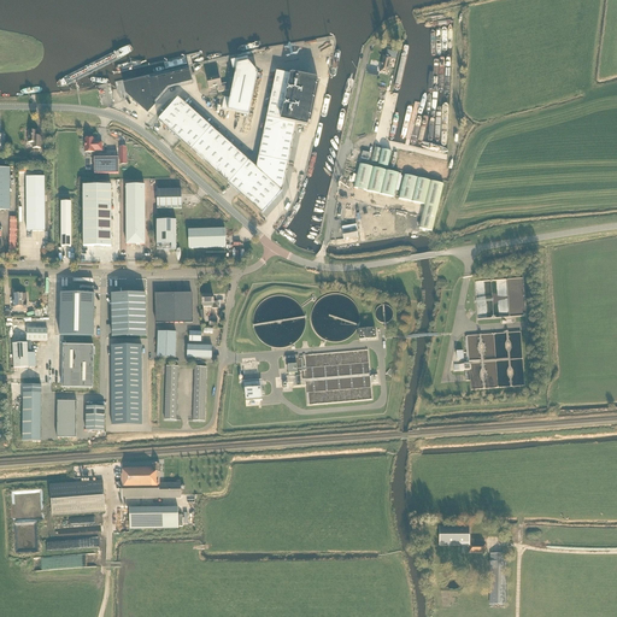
[(392,58),(393,53),(389,52),(389,53),(385,52),(380,74),(387,75),(391,58),(392,58)]
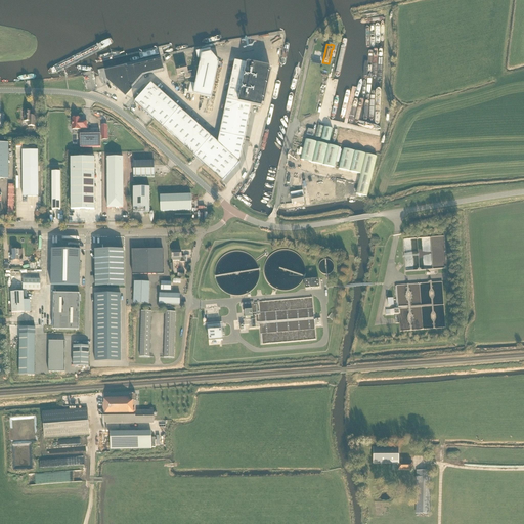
[(211,98),(219,62),(211,53),(210,49),(197,52),(198,59),(201,59),(195,84),(190,83),(188,93),(211,98)]
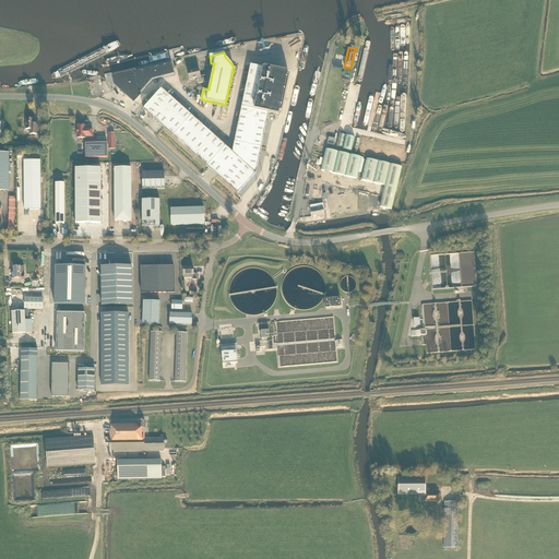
[(171,64),(142,71),(146,87),(152,81),(175,75),(171,64)]
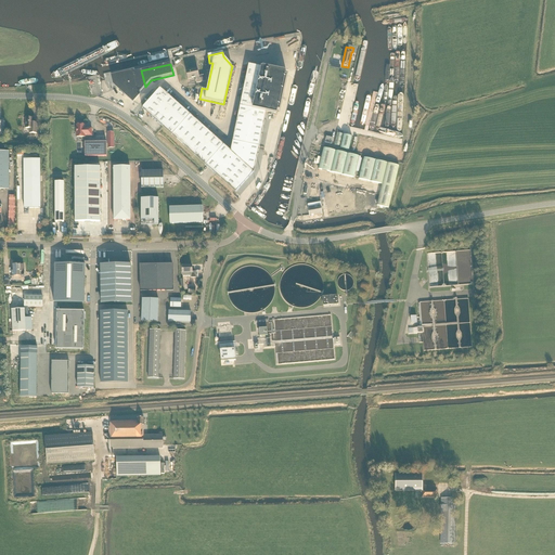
[(248,65),(231,152),(160,89),(142,108),(236,192),(254,172),(267,112),(276,115),(278,111),(280,112),(287,76),(285,76),(286,73),(285,73),(285,72),(262,67),(248,65)]
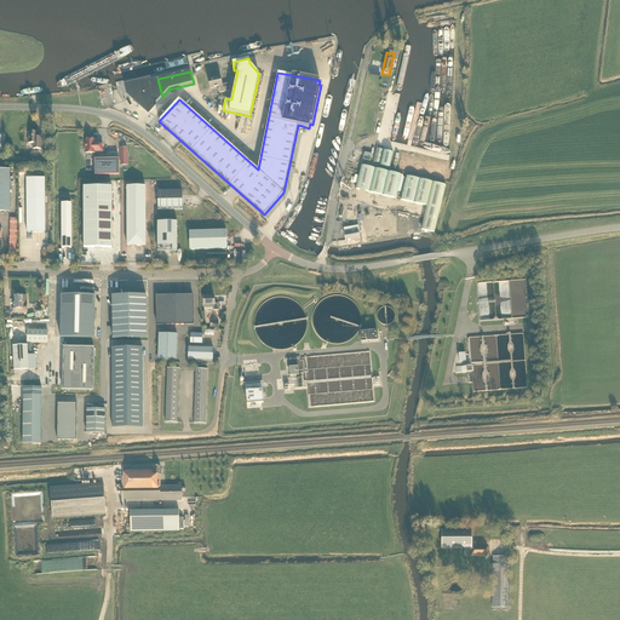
[(218,90),(219,93),(231,91),(229,84),(223,85),(220,78),(208,80),(210,90),(219,87),(220,90),(218,90)]
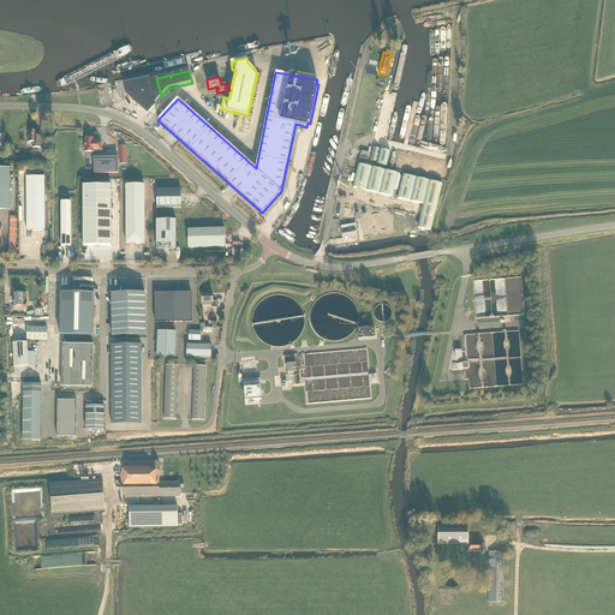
[(154,103),(161,96),(156,78),(148,81),(147,79),(124,85),(126,94),(148,113),(154,105),(154,103)]
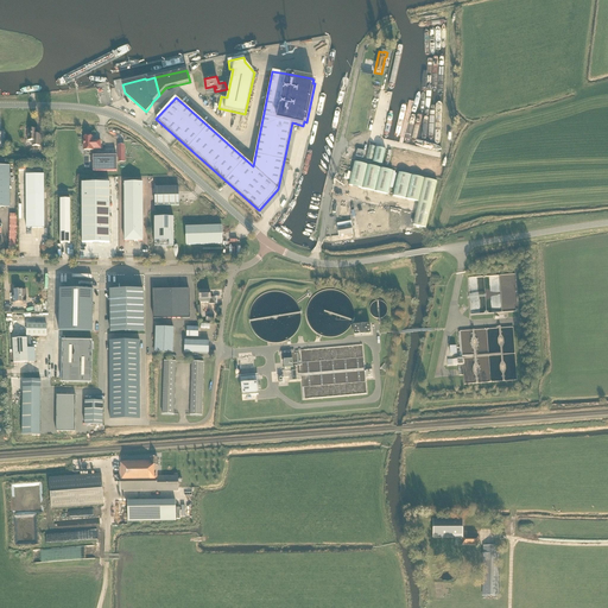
[(40,146),(42,138),(37,138),(37,130),(29,130),(27,141),(32,141),(32,146),(40,146)]
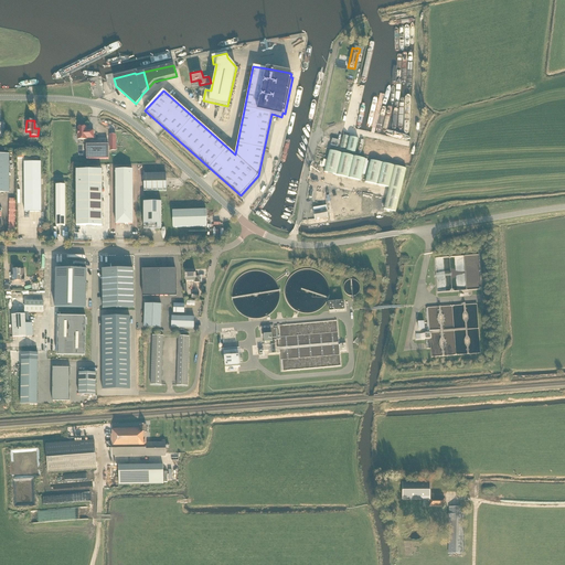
[(86,131),(86,128),(78,128),(78,140),(86,140),(86,139),(94,138),(94,131),(86,131)]
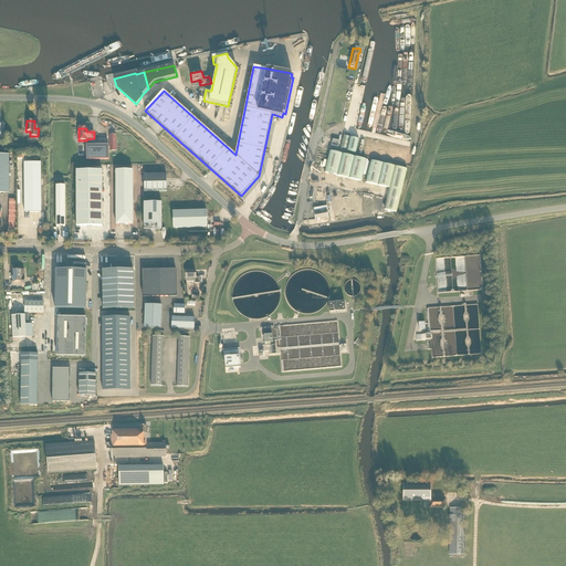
[(350,137),(347,152),(356,153),(359,139),(350,137)]
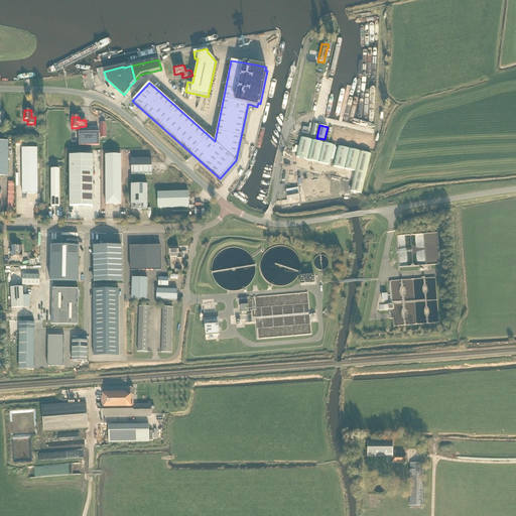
[(79,133),(79,146),(99,146),(99,133),(79,133)]
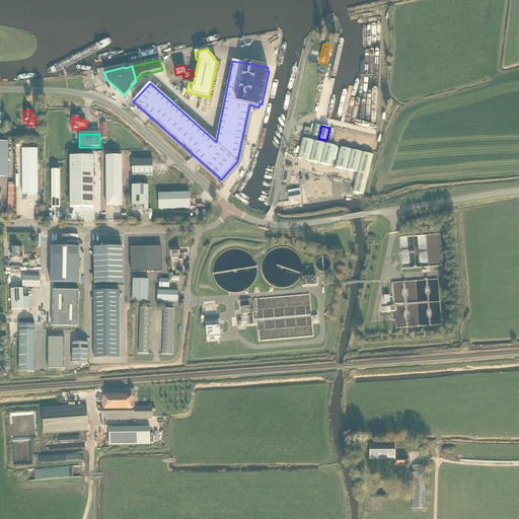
[(336,147),(303,139),(300,148),(299,154),(298,159),(330,166),(336,147)]
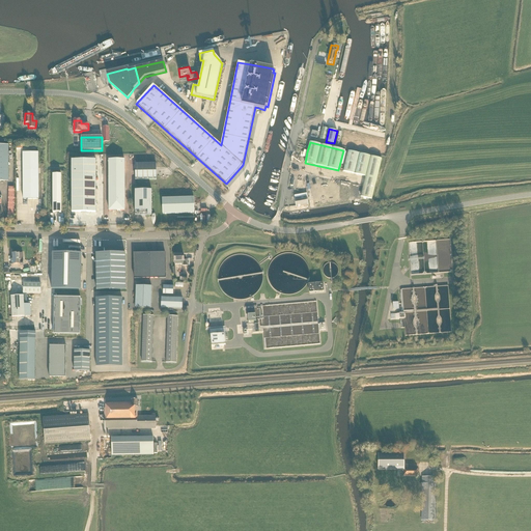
[(371,200),(382,159),(348,151),(343,171),(366,176),(361,197),(371,200)]
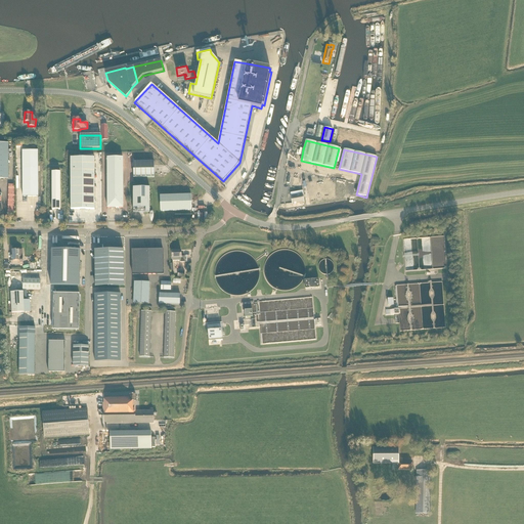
[(23,197),(38,197),(38,150),(23,150),(23,197)]
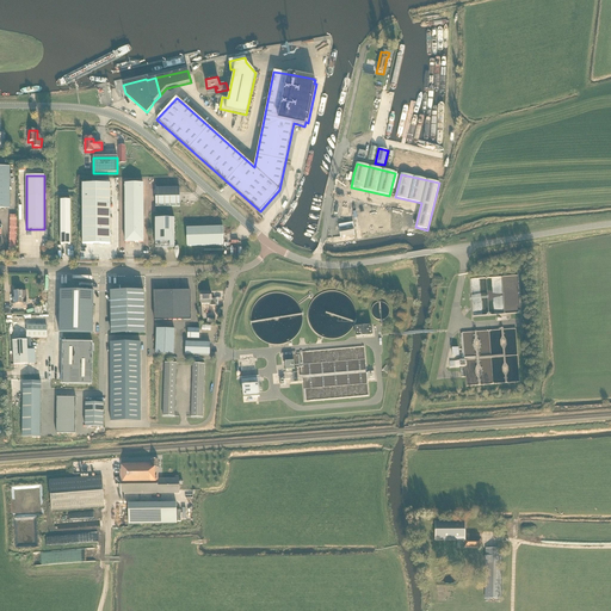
[(82,245),(111,245),(110,184),(82,185),(82,245)]
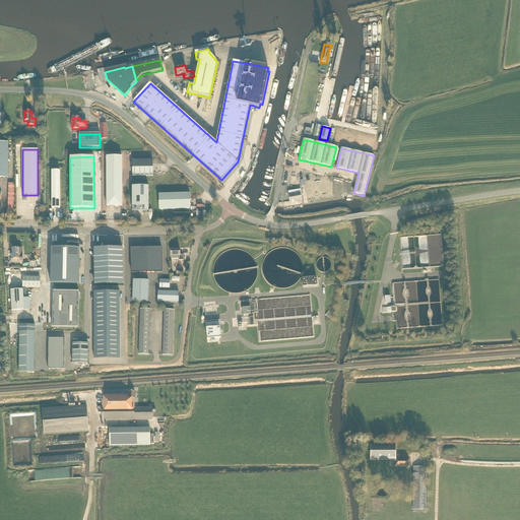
[(107,156),(107,207),(122,206),(122,156),(107,156)]
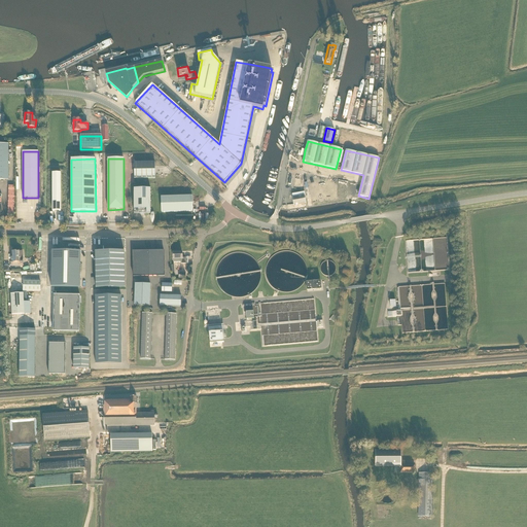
[(134,179),(155,178),(155,163),(134,163),(134,179)]
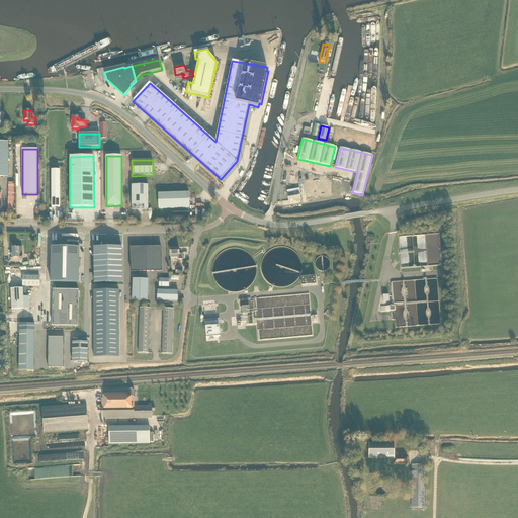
[(132,186),(132,210),(148,210),(148,185),(132,186)]
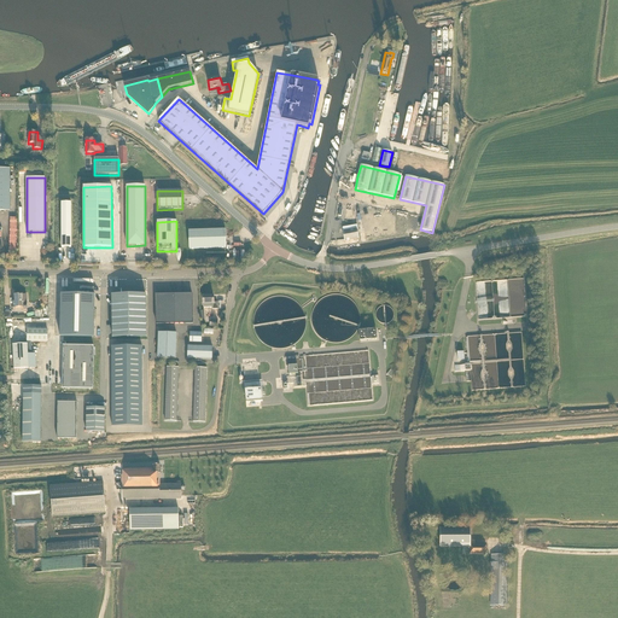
[(343,228),(343,231),(345,242),(359,239),(356,226),(343,228)]
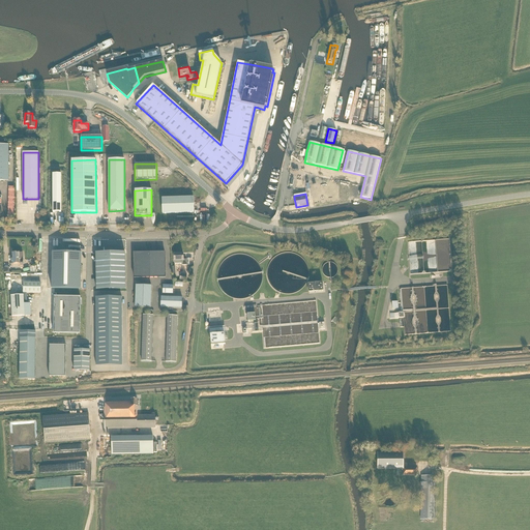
[(163,214),(194,213),(194,197),(163,198),(163,214)]
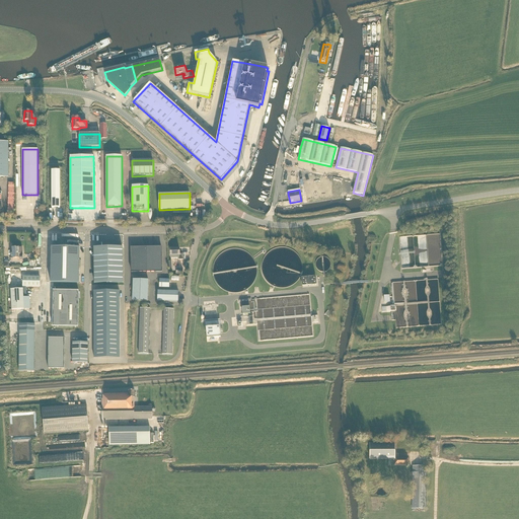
[(22,247),(19,248),(18,247),(12,248),(13,254),(11,254),(12,258),(11,258),(12,264),(20,263),(19,255),(22,255),(22,247)]
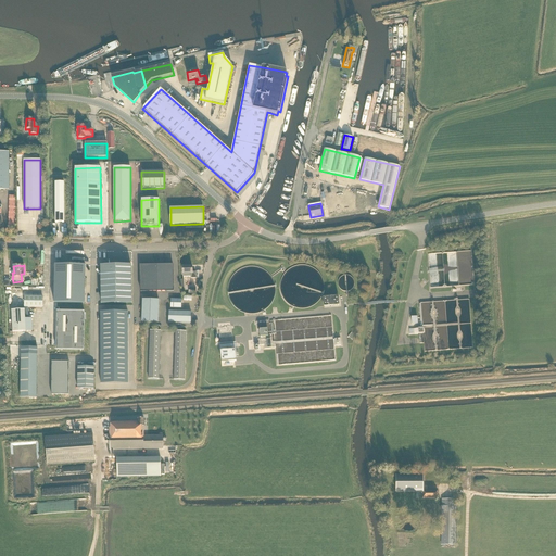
[(54,265),(54,303),(85,304),(85,266),(54,265)]
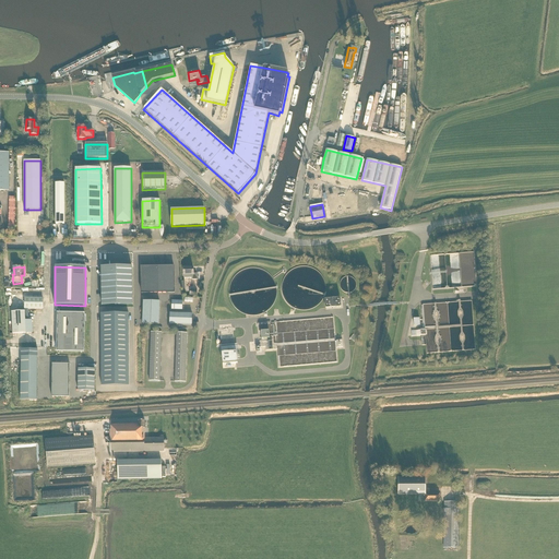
[(131,266),(100,266),(100,305),(131,305),(131,266)]
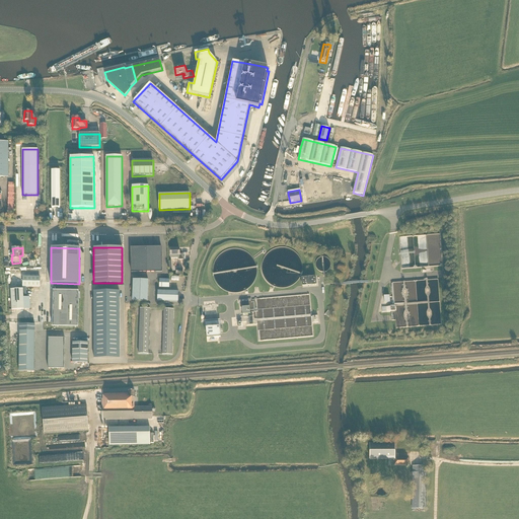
[(131,247),(131,273),(162,272),(161,247),(131,247)]
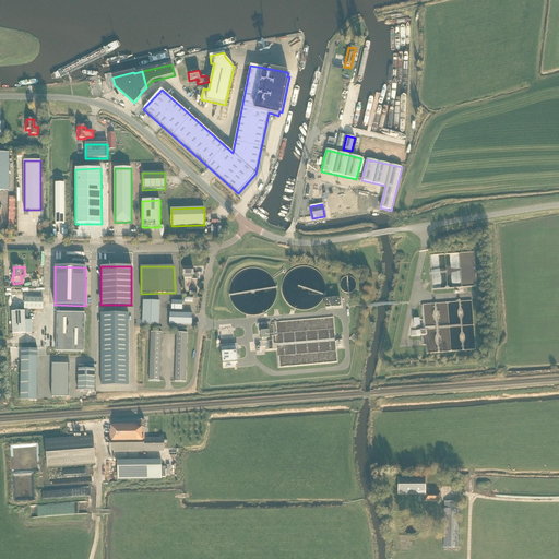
[(183,269),(183,275),(185,278),(192,278),(192,280),(198,280),(197,273),(194,274),(193,269),(183,269)]
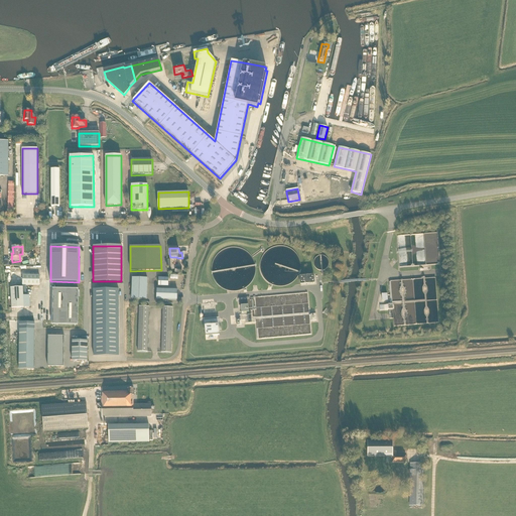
[(39,275),(23,275),(23,285),(39,285),(39,275)]
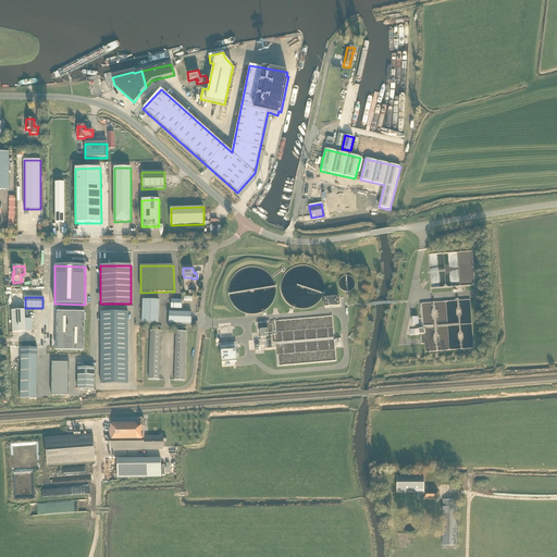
[(325,299),(325,307),(336,306),(335,298),(325,299)]
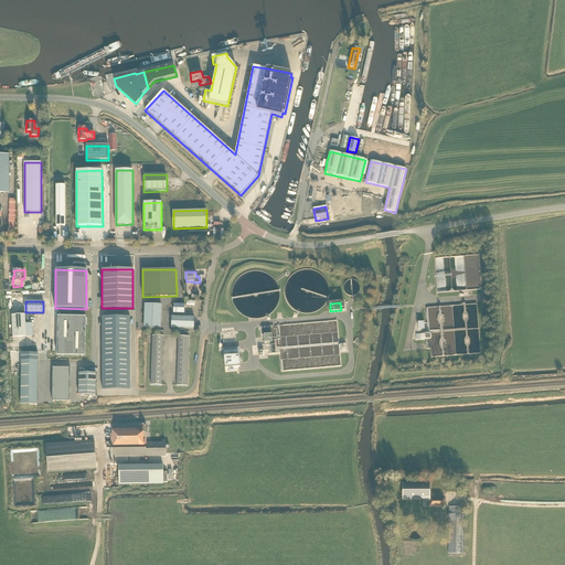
[(174,304),(174,313),(185,313),(185,304),(174,304)]
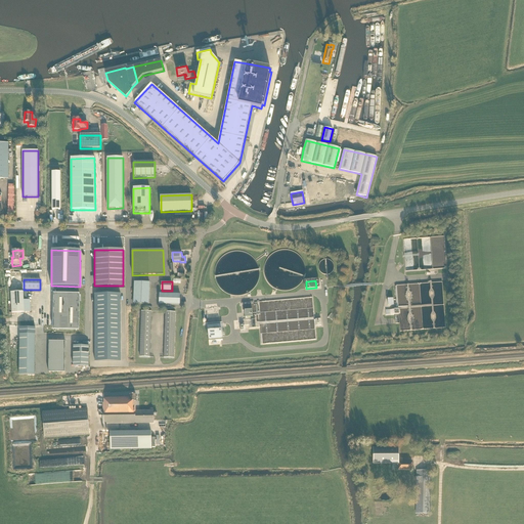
[(149,284),(134,282),(133,303),(149,304),(149,284)]
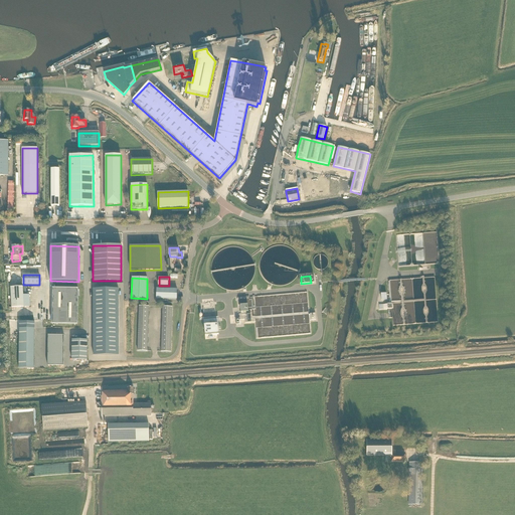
[(24,308),(23,287),(11,288),(12,308),(24,308)]
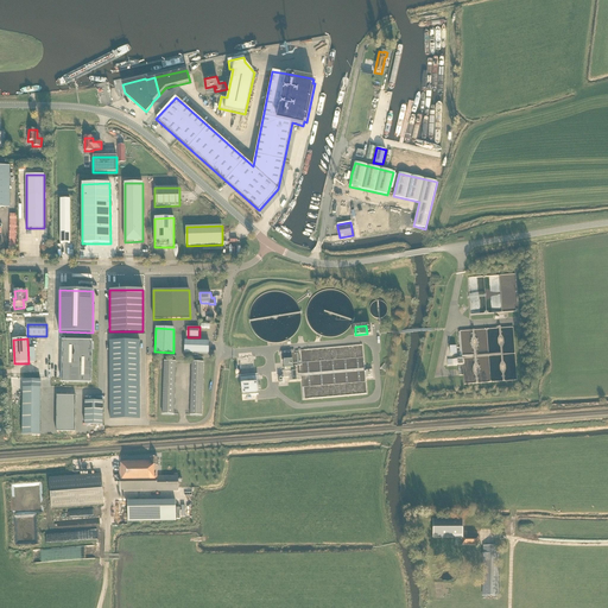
[(63,341),(62,382),(92,382),(92,341),(63,341)]
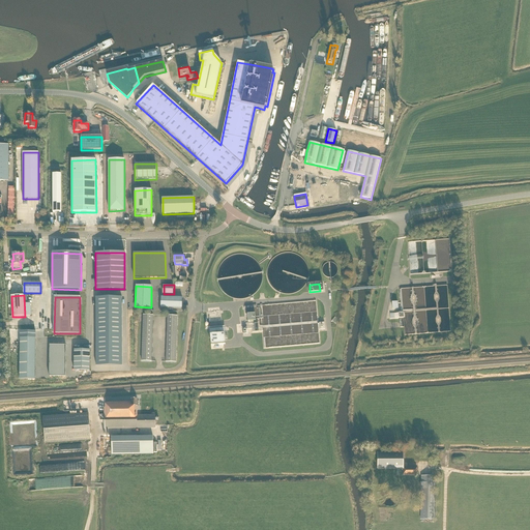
[(122,365),(122,297),(96,297),(96,365),(122,365)]
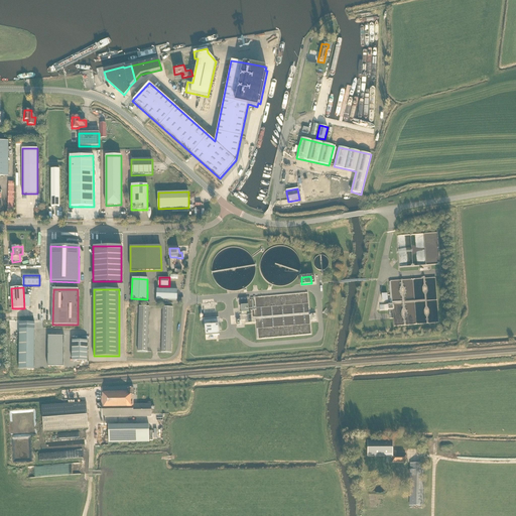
[(157,289),(157,294),(156,299),(177,300),(177,290),(157,289)]
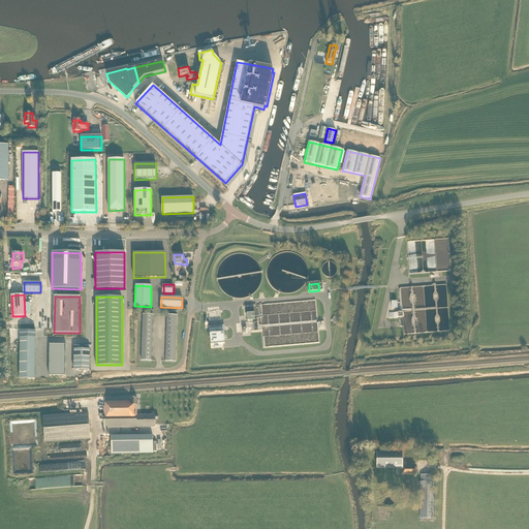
[(399,328),(403,327),(402,312),(390,313),(390,318),(399,317),(399,328)]
